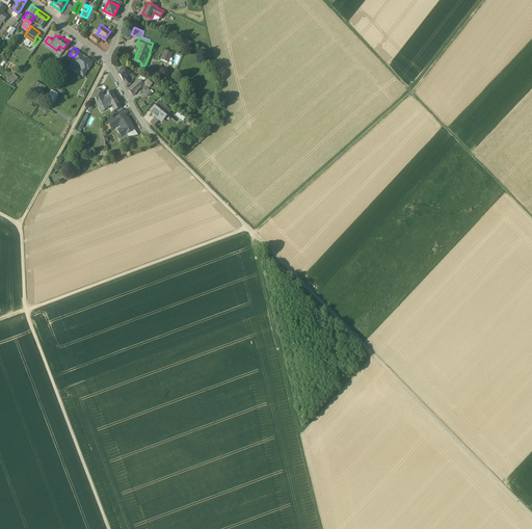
[(164,49),(162,55),(168,58),(171,52),(164,49)]
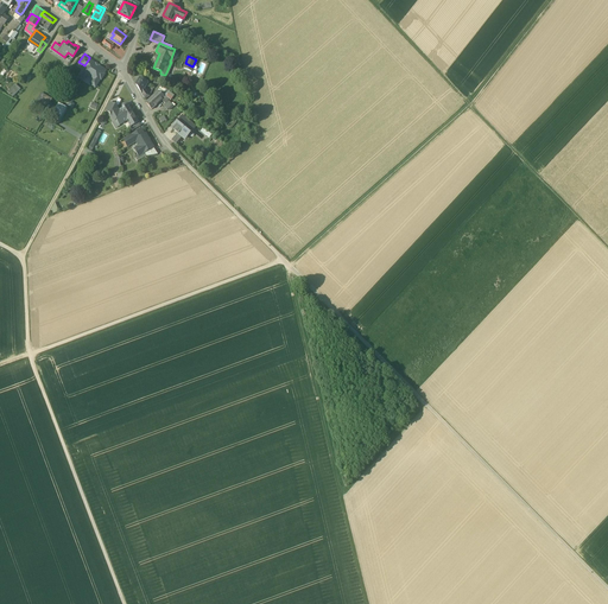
[(106,68),(89,58),(84,65),(78,74),(83,77),(86,74),(93,77),(90,81),(96,84),(100,77),(101,77),(105,72),(103,71),(106,68)]
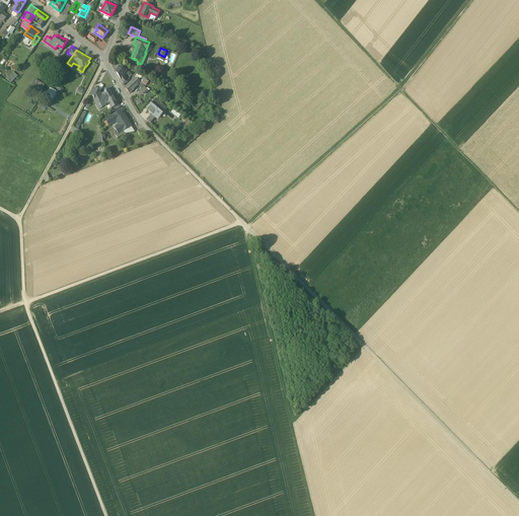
[(126,68),(120,65),(117,70),(121,77),(123,73),(126,68)]
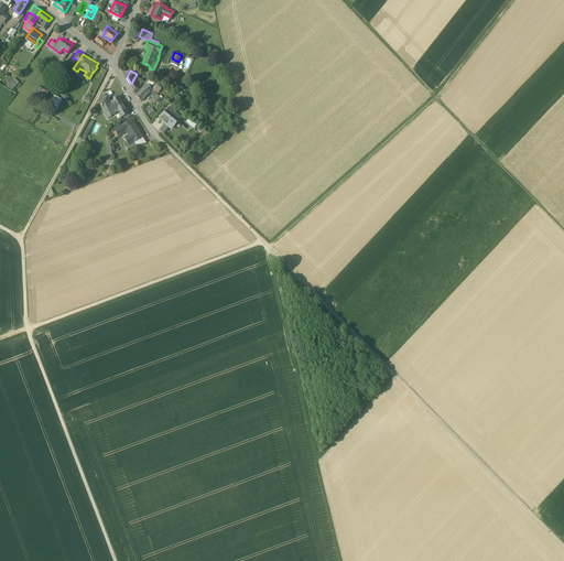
[(14,75),(7,83),(11,87),(19,81),(14,75)]
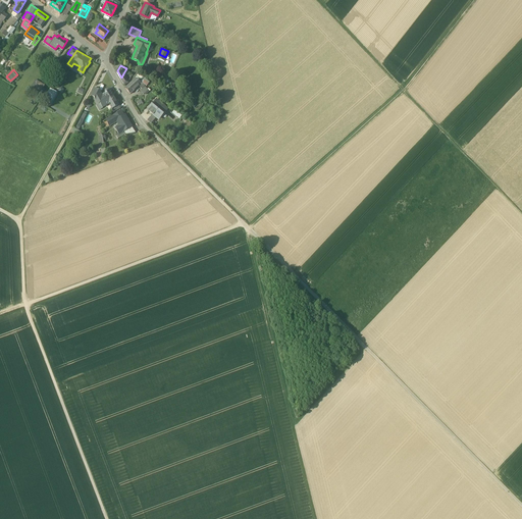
[(139,71),(136,76),(142,81),(145,84),(147,85),(150,80),(139,71)]
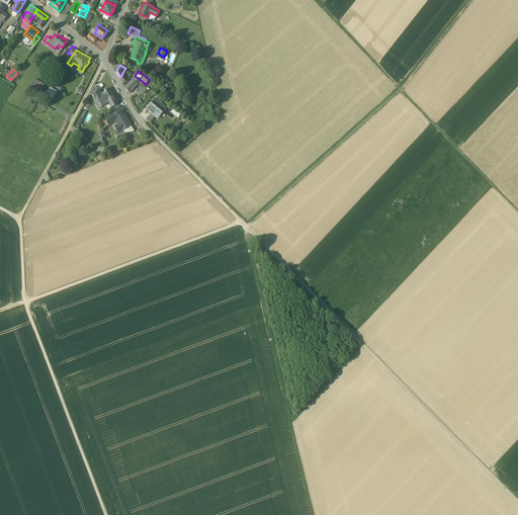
[(141,80),(135,76),(131,79),(124,85),(130,91),(138,83),(141,80)]
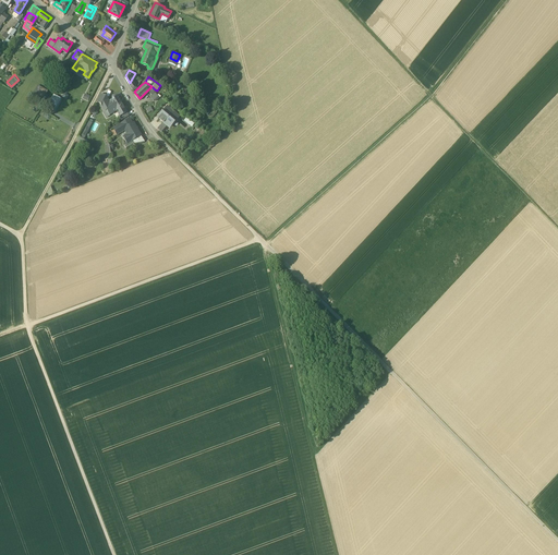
[(48,88),(38,83),(31,95),(40,100),(48,88)]
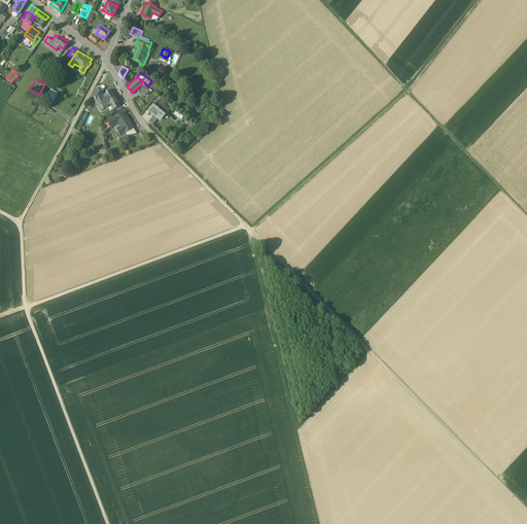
[(100,90),(94,86),(91,93),(95,95),(100,90)]
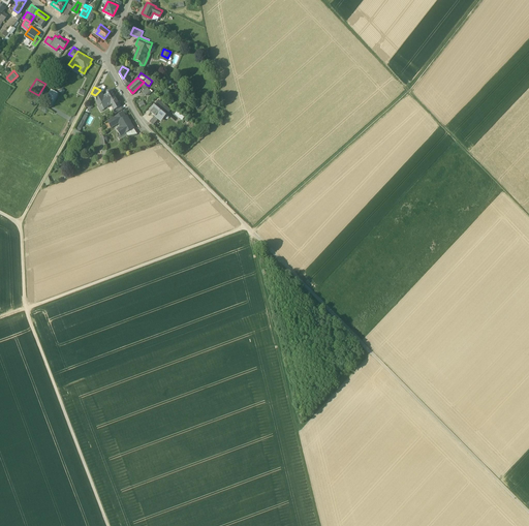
[(51,88),(44,99),(51,102),(58,91),(51,88)]
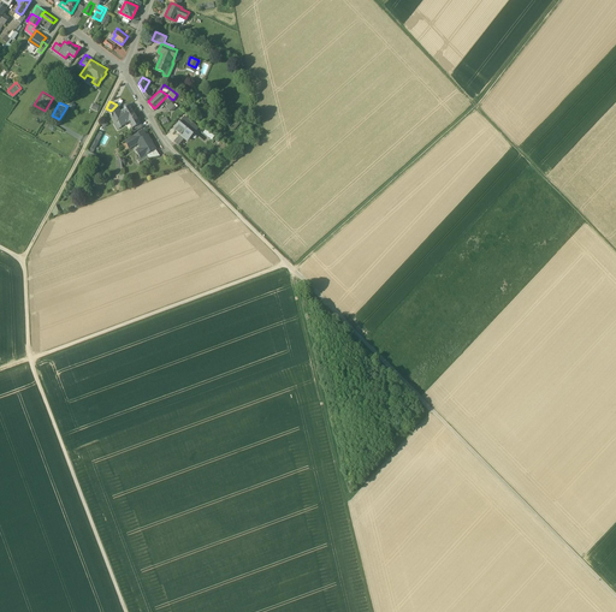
[(125,107),(122,108),(123,110),(120,111),(116,114),(118,119),(120,124),(130,118),(134,124),(140,122),(134,111),(130,104),(129,105),(125,107)]
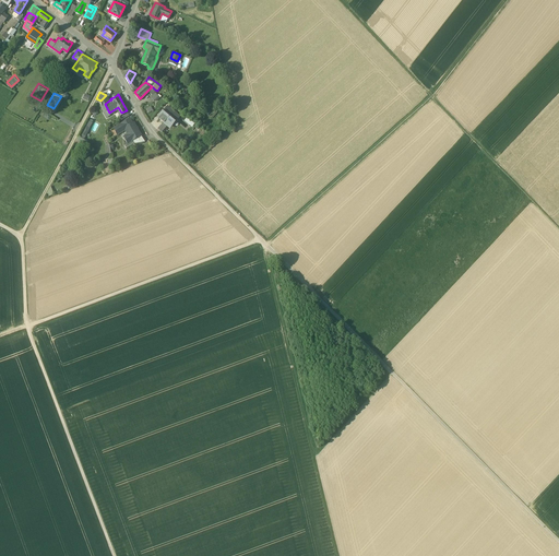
[(106,95),(100,101),(105,109),(107,108),(105,104),(109,101),(106,95)]
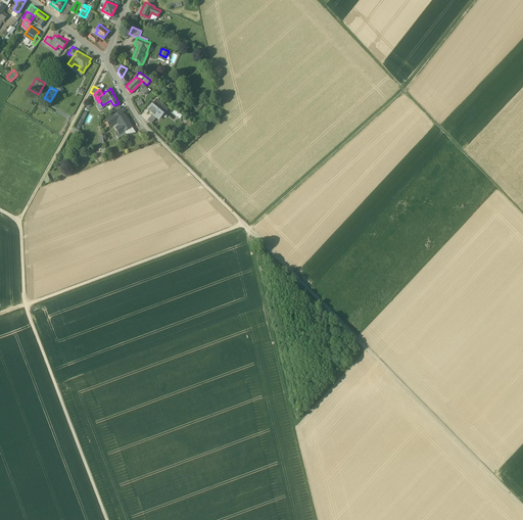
[(157,102),(154,100),(148,108),(158,116),(160,114),(163,112),(162,111),(161,110),(163,107),(164,108),(168,105),(160,99),(157,102)]
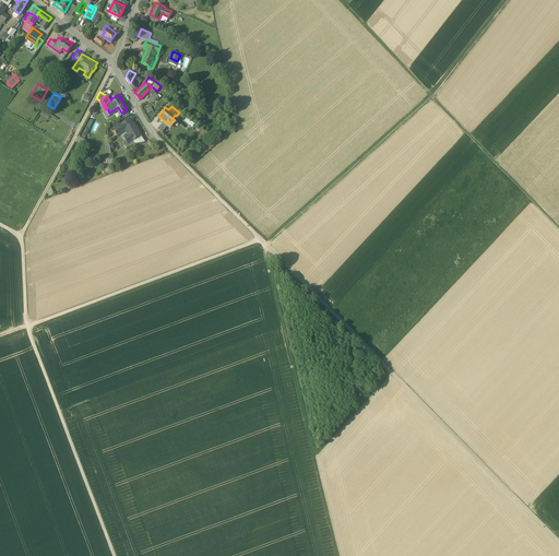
[(194,121),(187,115),(185,117),(192,123),(194,121)]
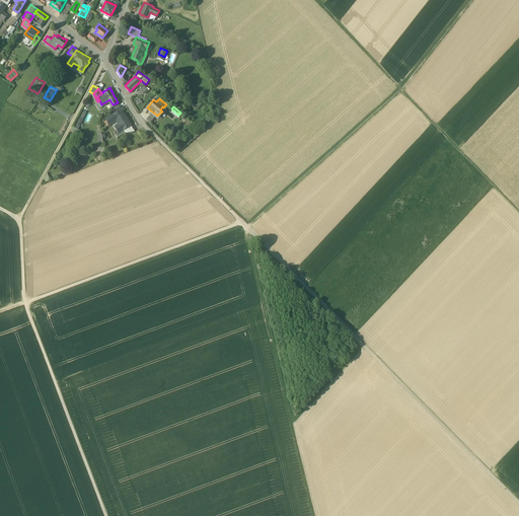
[(121,108),(114,113),(116,117),(123,113),(121,108)]
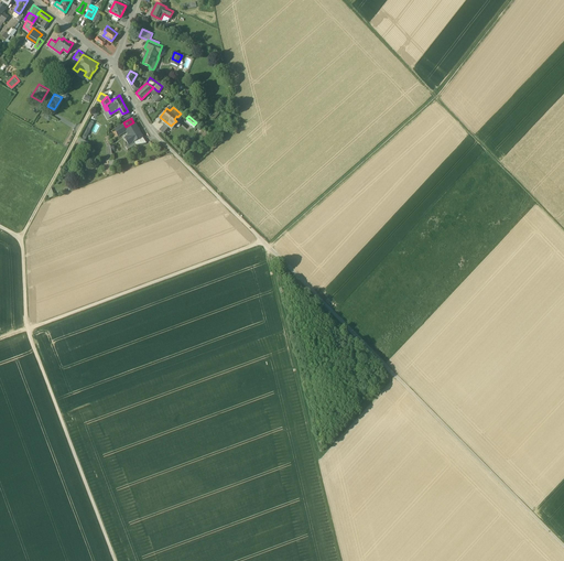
[(123,122),(115,128),(118,133),(125,130),(123,129),(126,128),(126,127),(123,122)]
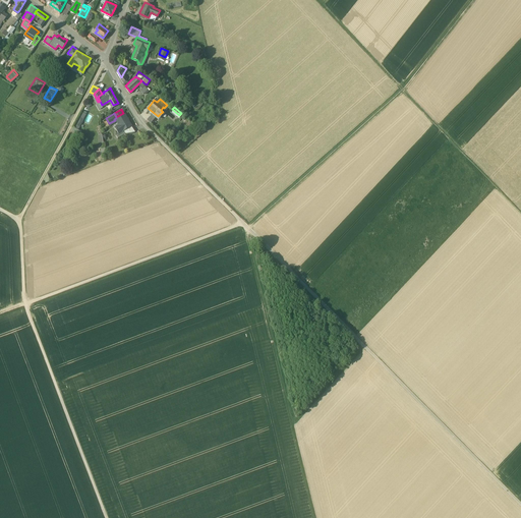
[(116,117),(116,118),(120,124),(116,127),(119,131),(119,132),(124,129),(125,128),(125,129),(126,128),(126,127),(131,124),(128,119),(127,120),(123,113),(116,117)]
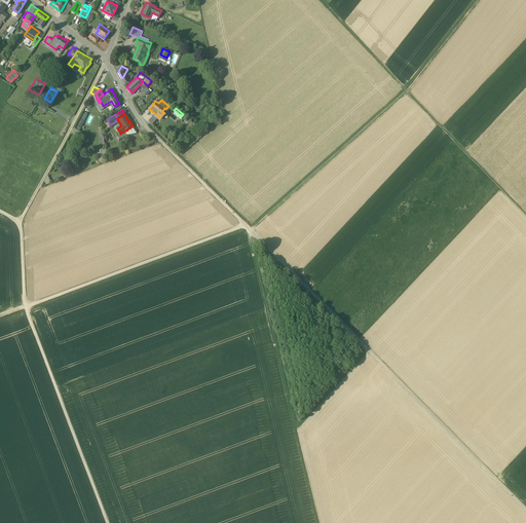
[(81,117),(76,127),(79,129),(84,118),(81,117)]
